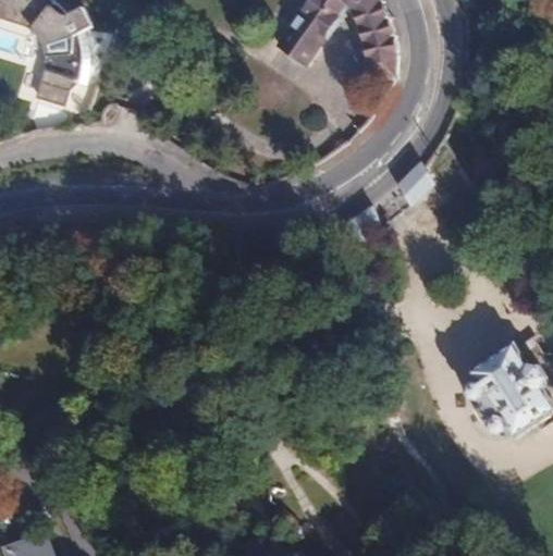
[(0,14),(8,16),(19,22),(26,25),(31,28),(34,32),(36,35),(39,39),(41,45),(42,52),(42,59),(41,65),(34,97),(61,106),(65,94),(75,84),(80,63),(86,64),(86,59),(86,52),(85,42),(83,35),(81,27),(86,24),(76,4),(62,11),(60,9),(56,3),(52,0),(0,0),(0,14)]
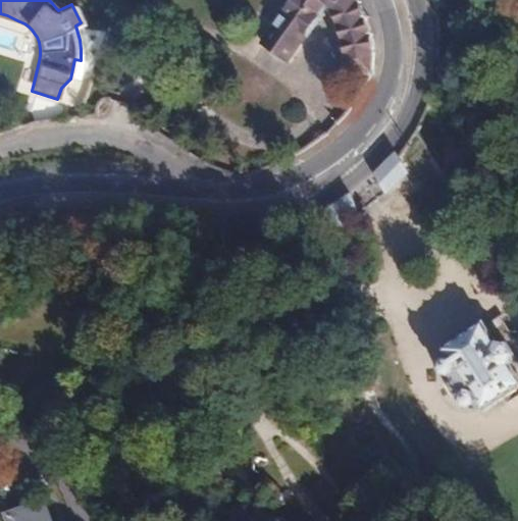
[(282,57),(323,2),(329,7),(332,13),(335,23),(340,39),(341,51),(342,62),(351,71),(369,74),(370,66),(370,52),(369,38),(365,23),(359,8),(354,0),(289,0),(260,41),(282,57)]
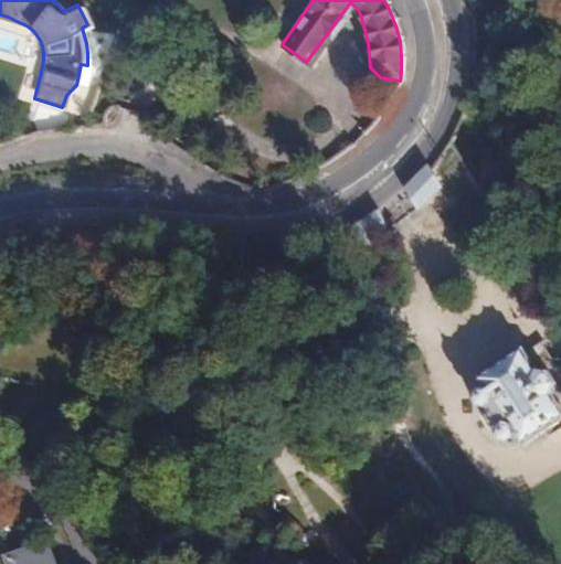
[(414,209),(437,187),(425,166),(423,167),(410,182),(402,189),(414,209)]
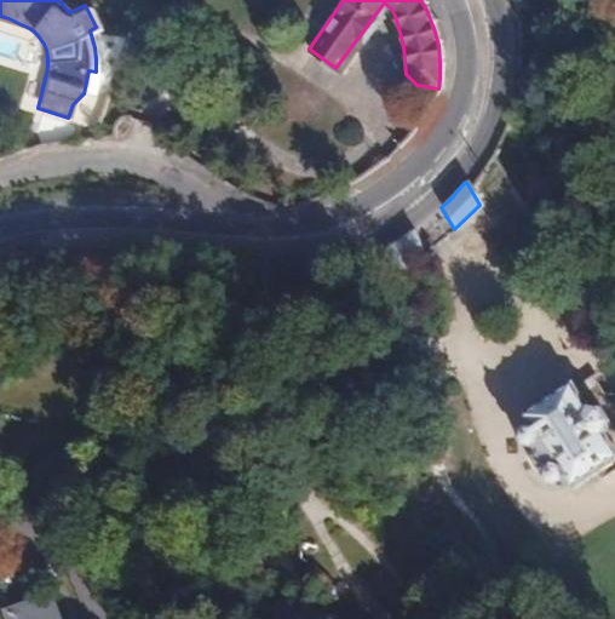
[(423,254),(412,233),(385,250),(383,251),(395,273),(423,254)]
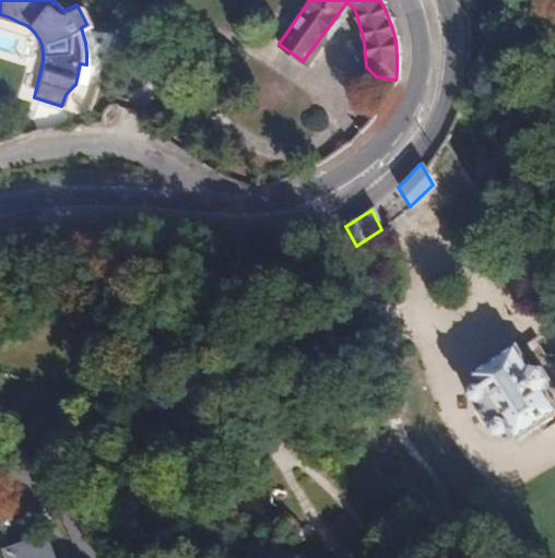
[(514,441),(554,414),(554,412),(541,392),(545,382),(536,368),(527,368),(514,347),(470,375),(464,395),(464,398),(467,401),(469,402),(473,402),(475,402),(477,404),(488,422),(488,425),(485,429),(486,432),(488,436),(491,436),(514,441)]
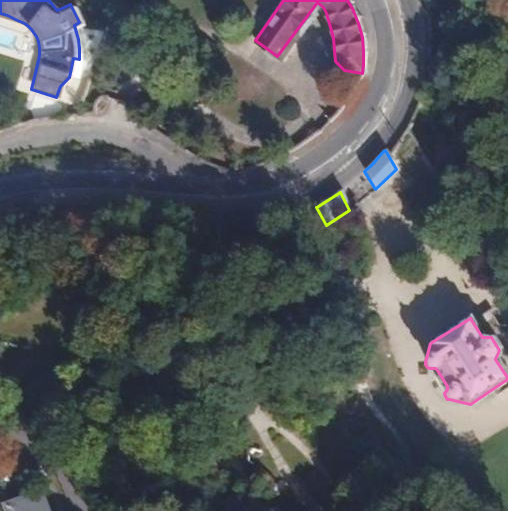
[(47,510),(39,488),(1,502),(4,510),(47,510)]
